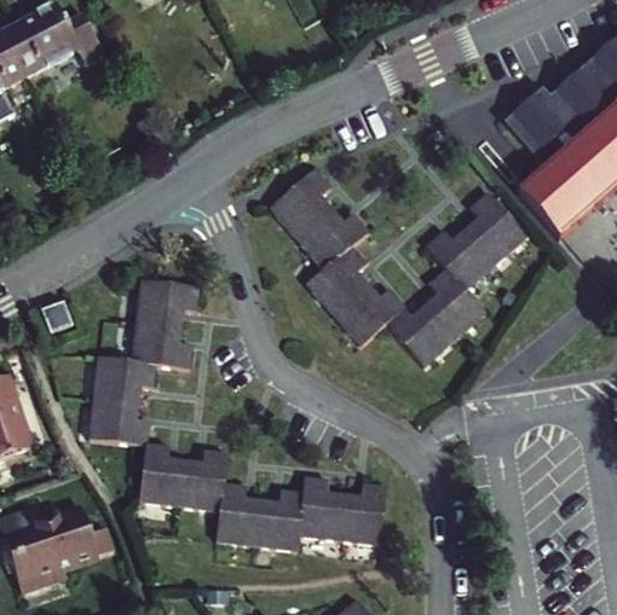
[(26,77),(80,48),(87,63),(104,53),(82,13),(65,22),(57,6),(3,35),(26,77)]
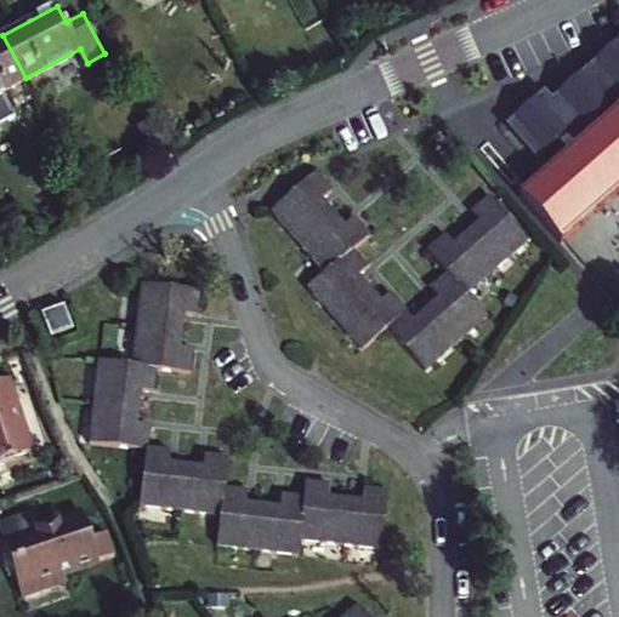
[(541,84),(503,118),(545,167),(520,189),(561,235),(618,184),(618,32),(550,92),(541,84)]
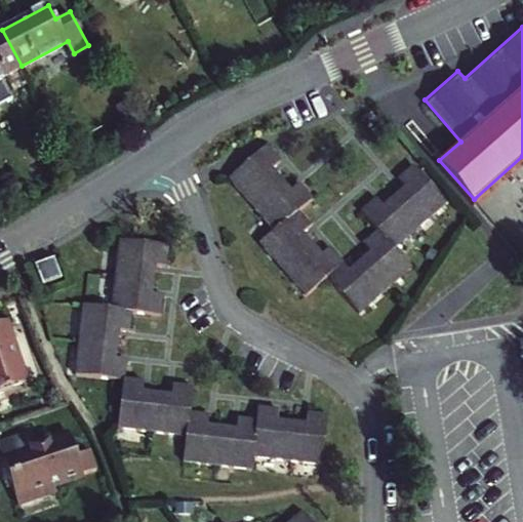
[(2,30),(0,31),(0,76),(22,66),(2,30)]
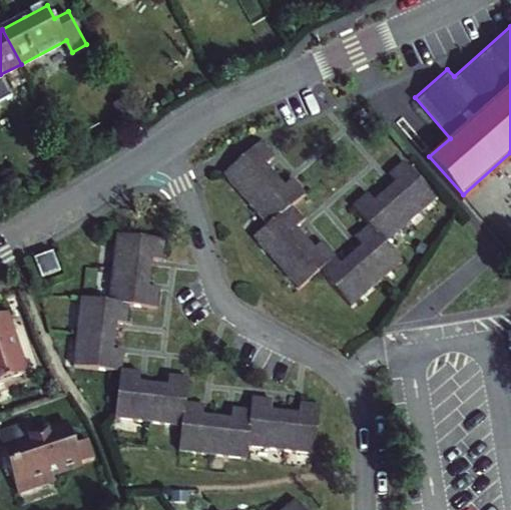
[(245,198),(268,222),(253,235),(277,262),(299,287),(320,270),(319,268),(335,253),(323,239),(315,246),(305,236),(297,226),(305,218),(292,204),(306,192),(292,177),(284,183),(275,173),(266,163),(274,157),(260,140),(223,172),(245,198)]
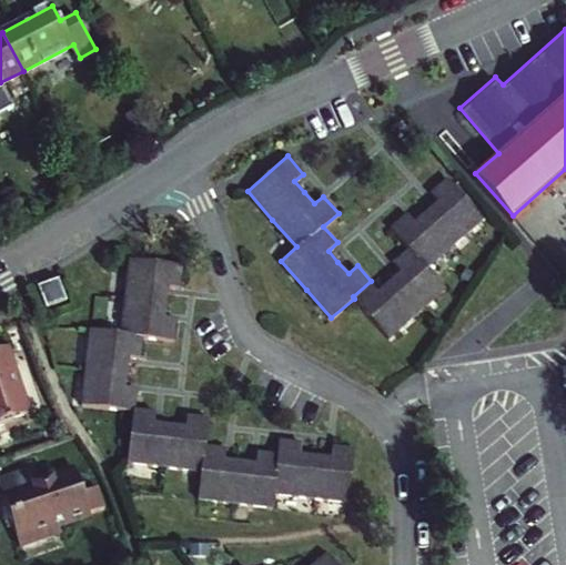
[(378,291),(371,281),(353,296),(354,299),(388,338),(418,312),(446,288),(427,266),(456,242),(485,219),(450,178),(433,193),(440,202),(436,204),(428,211),(421,218),(416,221),(410,213),(392,229),(410,249),(394,262),(402,271),(397,274),(391,281),(384,286),(378,291)]
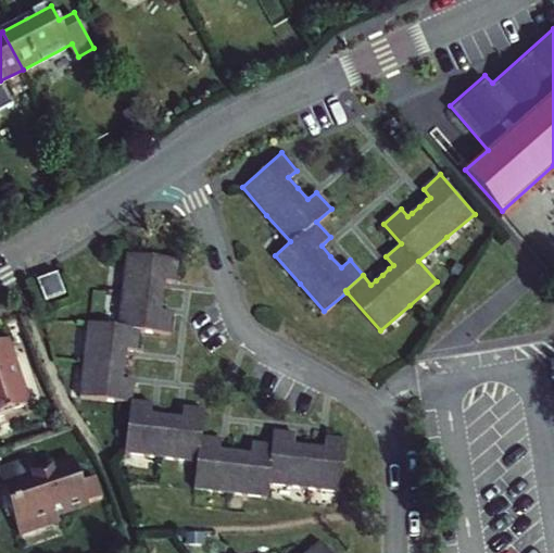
[(271,480),(304,485),(341,489),(348,438),(326,436),(325,445),(310,444),(300,443),(296,442),(297,431),(275,429),(274,443),(252,440),(251,451),(246,450),(236,450),(226,448),(222,448),(223,437),(202,435),(205,407),(184,404),(181,416),(177,415),(167,414),(158,413),(152,413),(154,401),(133,399),(135,377),(123,377),(124,372),(125,361),(126,351),(127,346),(139,347),(141,328),(172,331),(174,309),(163,308),(164,293),(166,284),(166,278),(177,280),(180,258),(127,251),(123,287),(118,323),(89,319),(85,355),(80,393),(130,400),(125,451),(162,455),(198,459),(194,486),(230,490),(268,495),(271,480)]
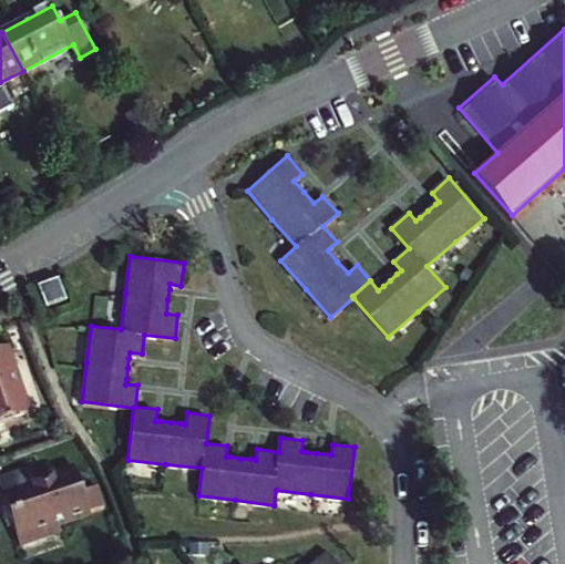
[(59,276),(39,284),(47,305),(67,298),(59,276)]
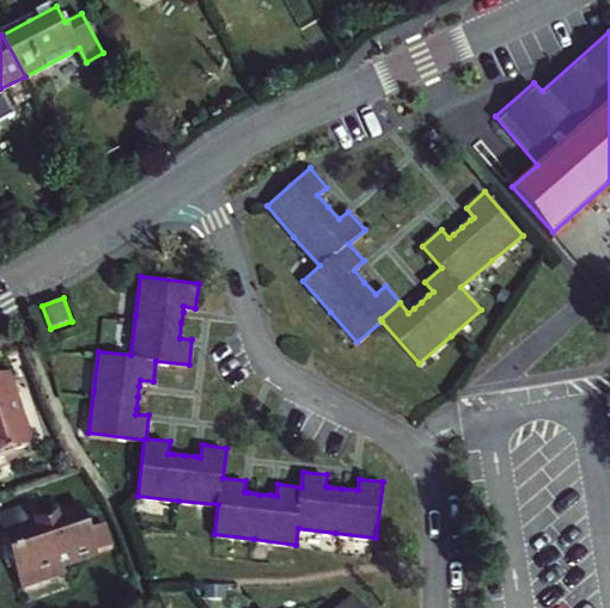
[(8,368),(0,370),(0,449),(34,438),(8,368)]
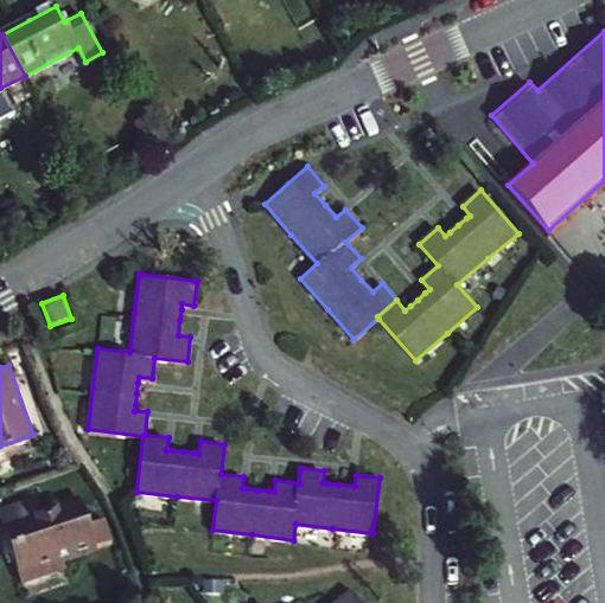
[(38,514),(32,495),(0,506),(0,512),(21,577),(64,562),(63,556),(97,544),(96,541),(112,536),(104,513),(88,519),(80,493),(52,502),(55,508),(38,514)]
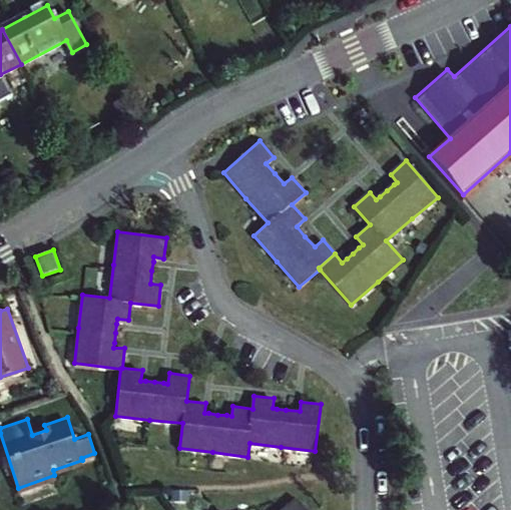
[(282,509),(306,509),(297,498),(282,509)]
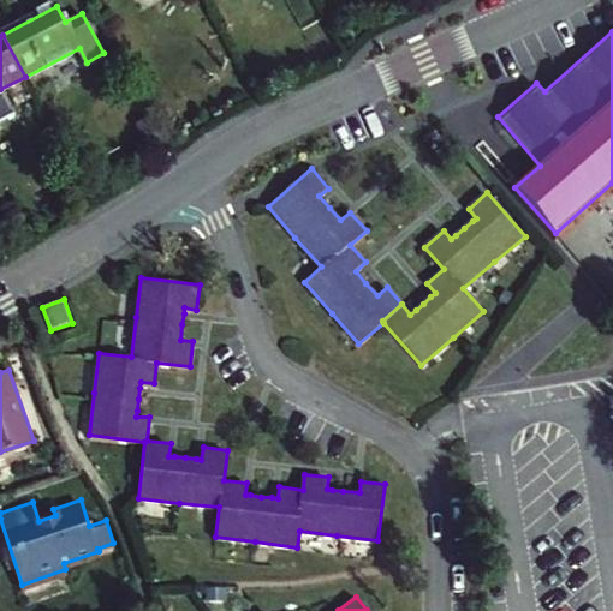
All buildings are outlined.
